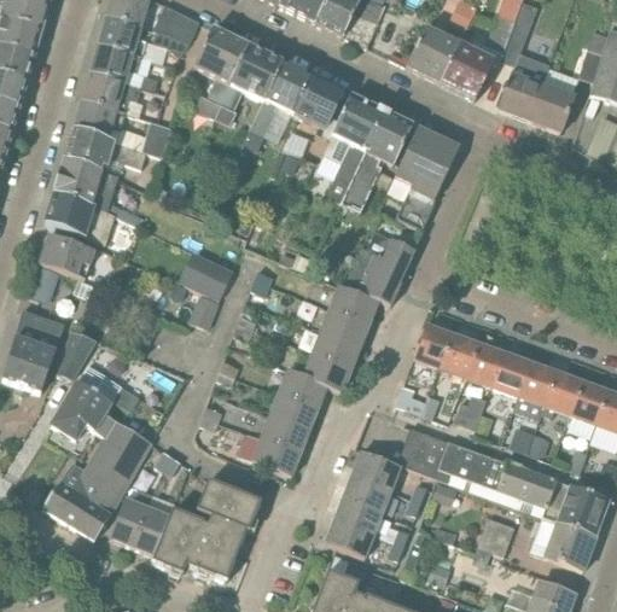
[(0,0),(0,16),(41,29),(48,4),(36,0),(0,0)]
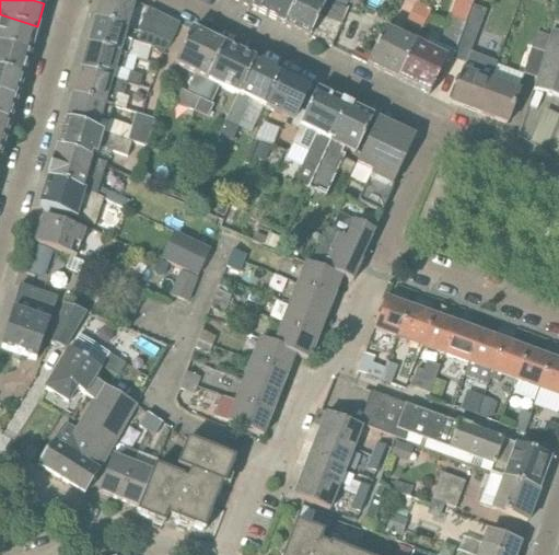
[(129,25),(129,24),(137,0),(101,0),(96,15),(129,25)]
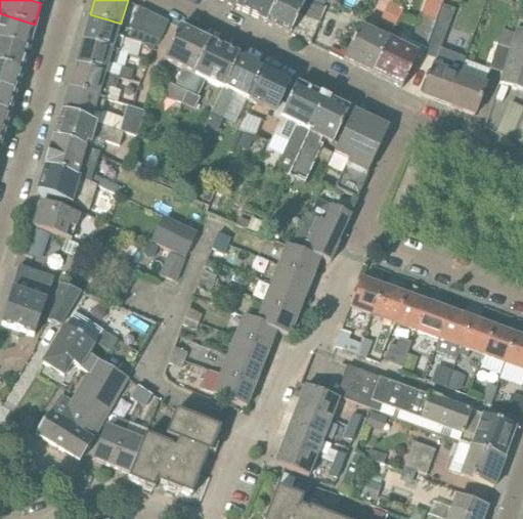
[(238,0),(235,5),(267,20),(276,0),(238,0)]
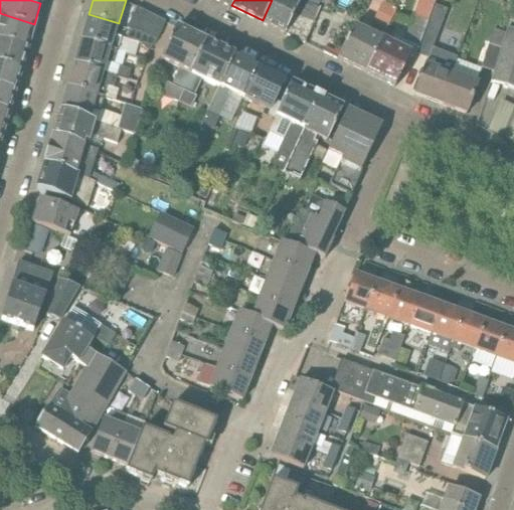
[(286,31),(301,0),(272,0),(263,20),(286,31)]
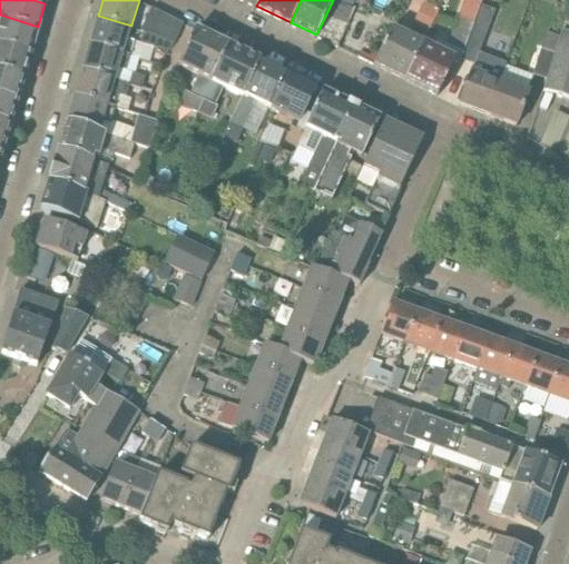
[(333,0),(316,35),(337,45),(355,5),(353,3),(346,0),(333,0)]
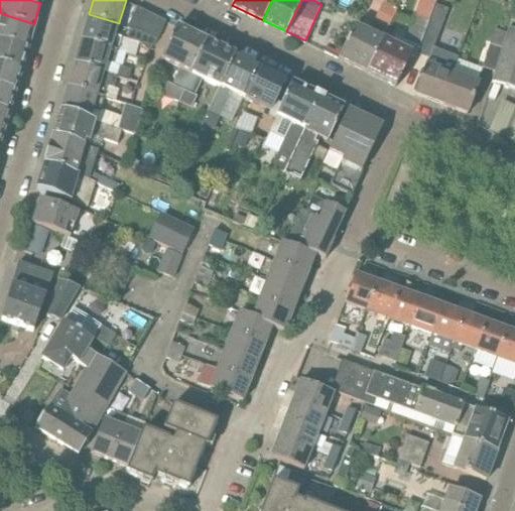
[(377,18),(389,24),(398,7),(386,1),(377,18)]
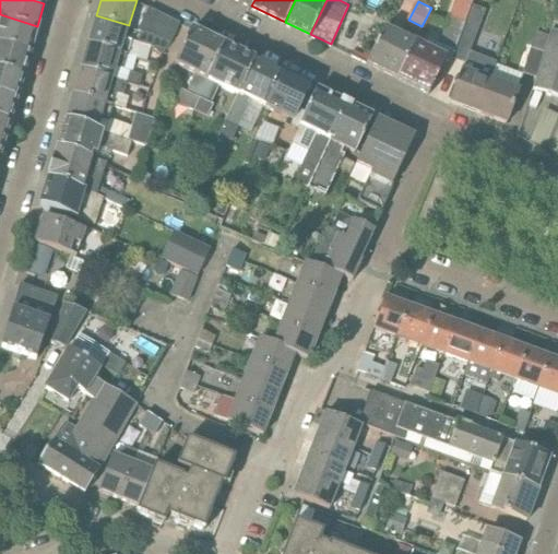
[(486,7),(472,2),(466,18),(453,54),(466,59),(486,7)]
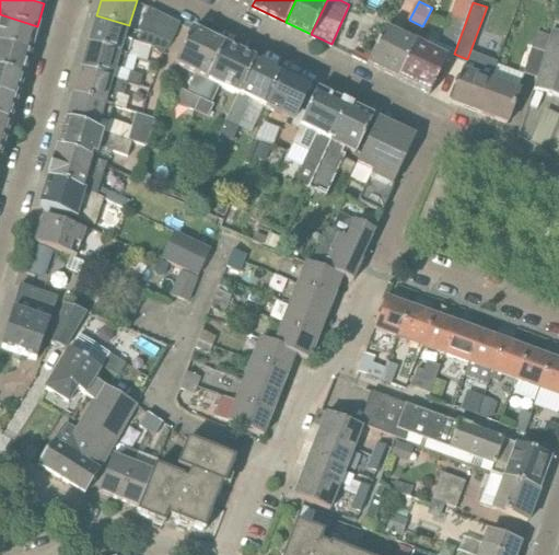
[(154,34),(171,41),(171,39),(181,20),(149,4),(138,29),(141,30),(154,34)]
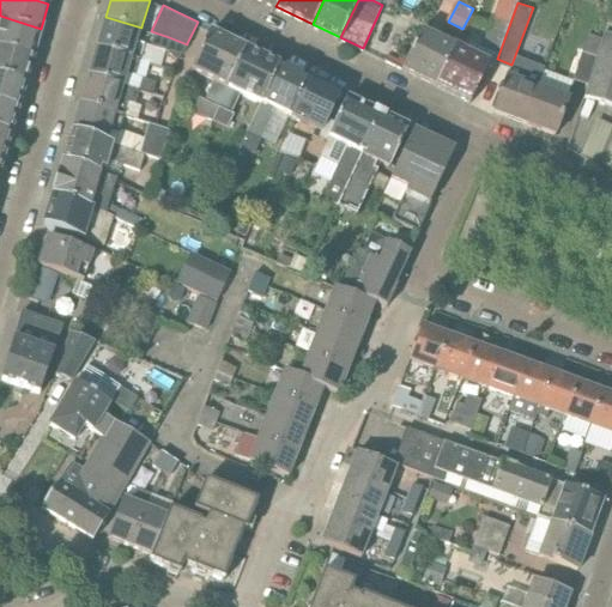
[(456,42),(436,83),(471,99),(489,61),(495,65),(497,59),(511,19),(494,13),(482,43),(471,38),(467,47),(456,42)]
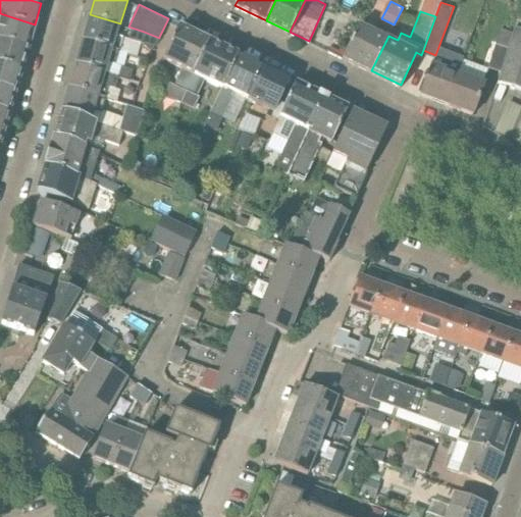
[(0,38),(29,46),(35,24),(0,13),(0,38)]
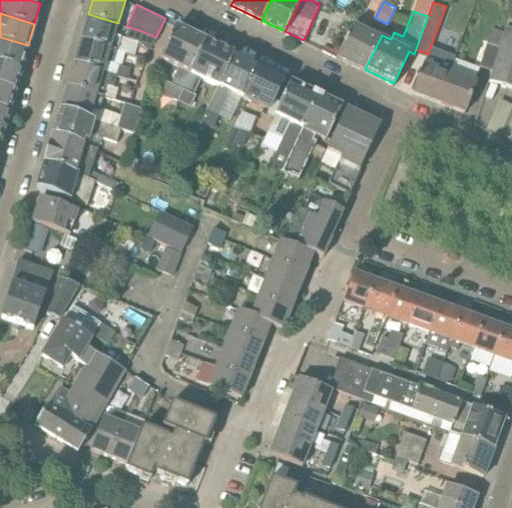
[(118,23),(88,14),(81,37),(118,48),(122,36),(115,34),(118,23)]
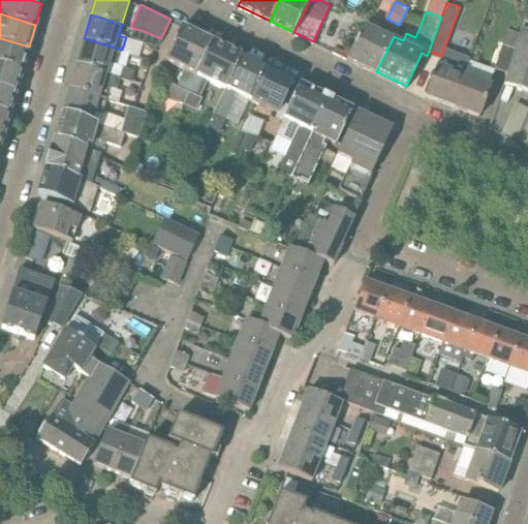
[(347,58),(376,71),(394,36),(365,22),(347,58)]
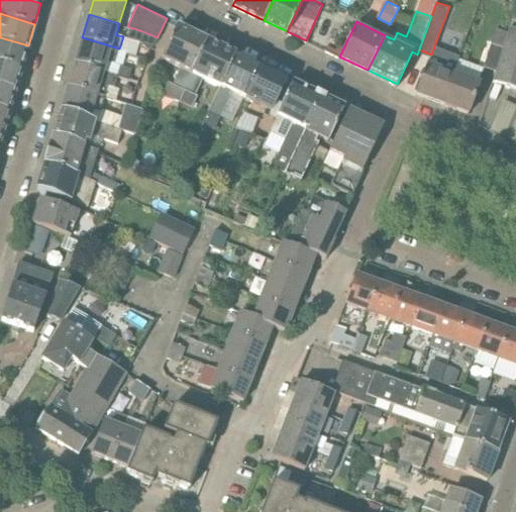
[(164,90),(180,97),(207,38),(178,23),(162,57),(181,66),(173,82),(169,80),(164,90)]
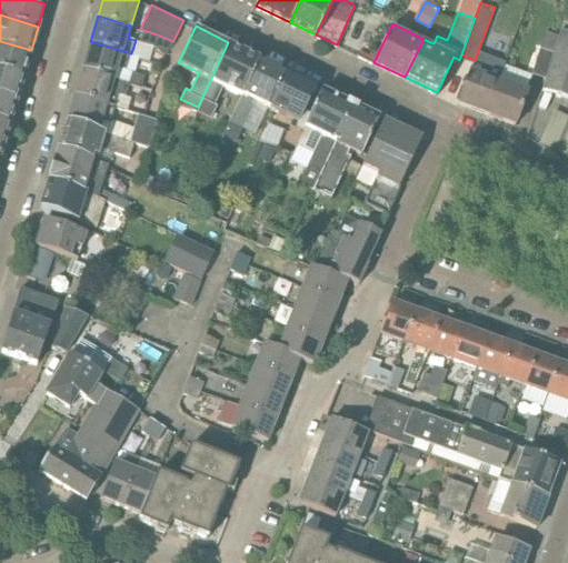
[(567,31),(561,29),(558,37),(547,76),(544,87),(567,96),(567,31)]
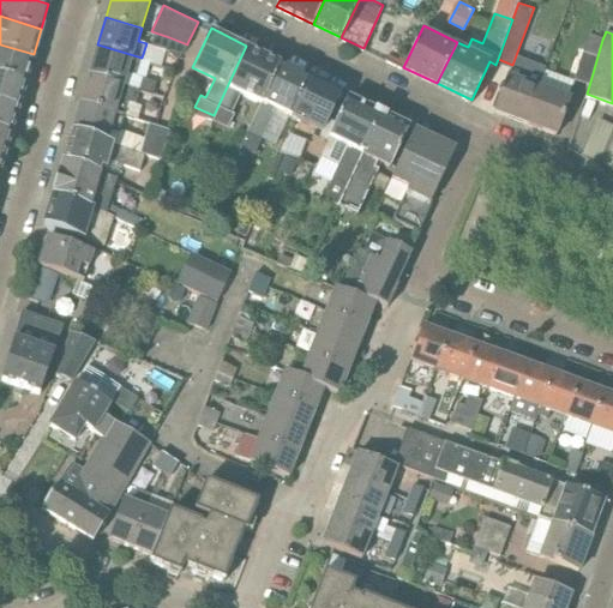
[(187,44),(169,37),(155,32),(151,42),(155,43),(167,48),(178,56),(187,44)]
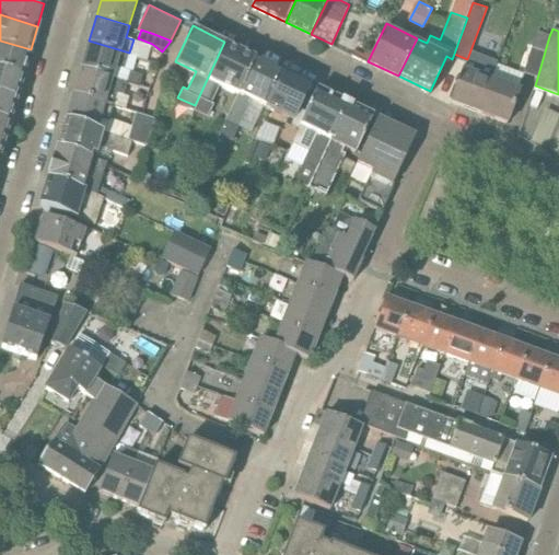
[(524,70),(538,74),(549,36),(536,32),(524,70)]
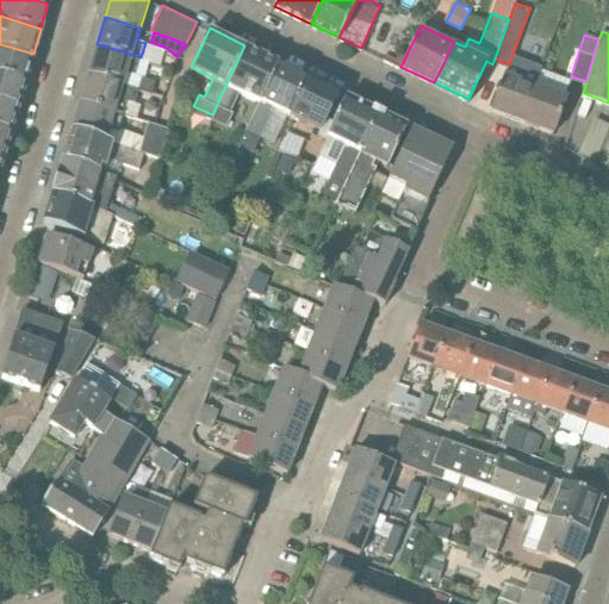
[(0,72),(26,80),(33,54),(0,44),(0,72)]
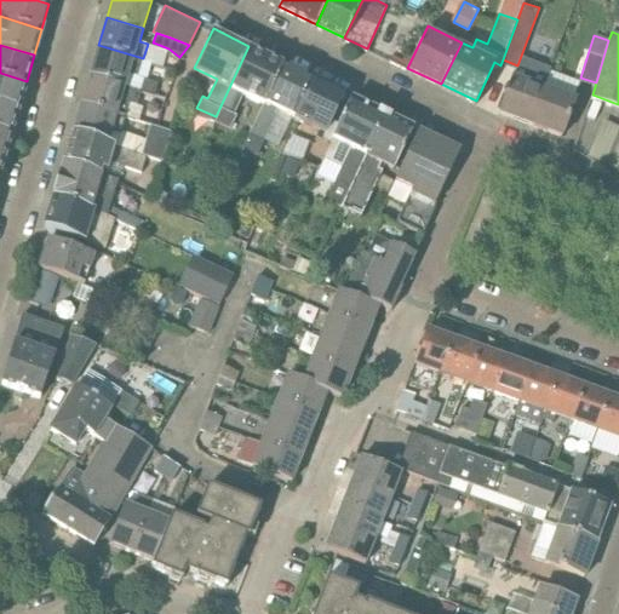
[(148,76),(138,74),(143,58),(98,45),(90,74),(155,95),(159,80),(148,76)]
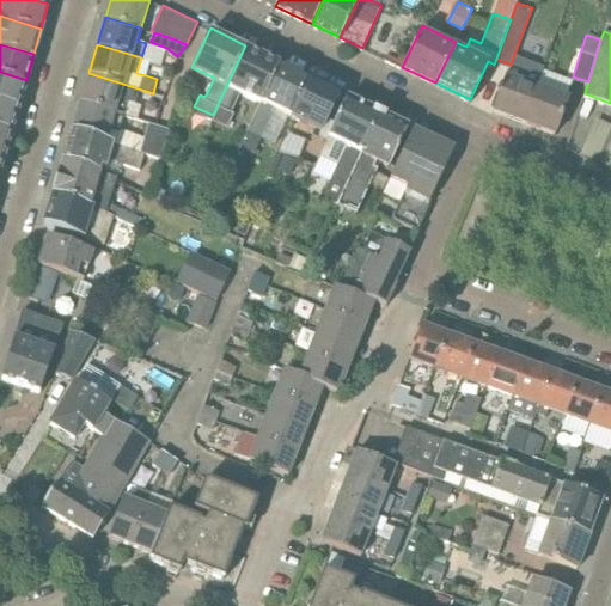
[(240,91),(261,99),(262,101),(280,62),(245,46),(213,115),(228,122),(234,110),(232,109),(240,91)]
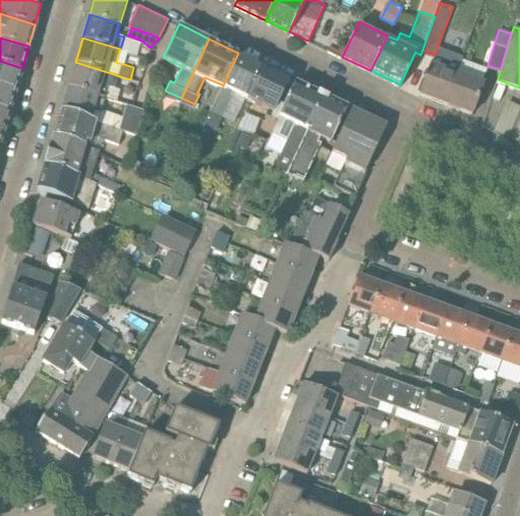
[(233,89),(248,97),(264,64),(238,53),(223,86),(222,84),(205,122),(217,128),(233,94),(231,93),(233,89)]
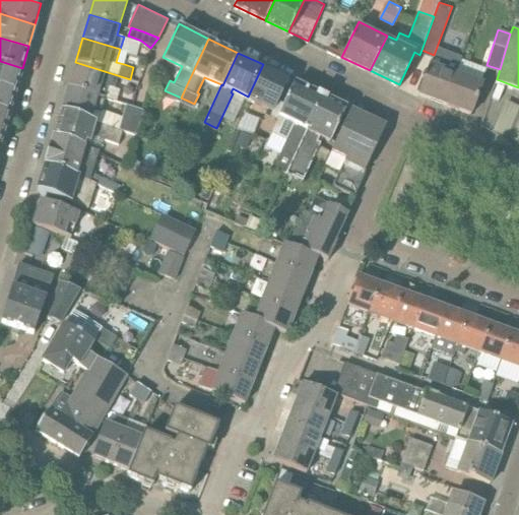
[(424,77),(417,92),(445,103),(457,69),(431,59),(427,71),(425,71),(423,77),(424,77)]
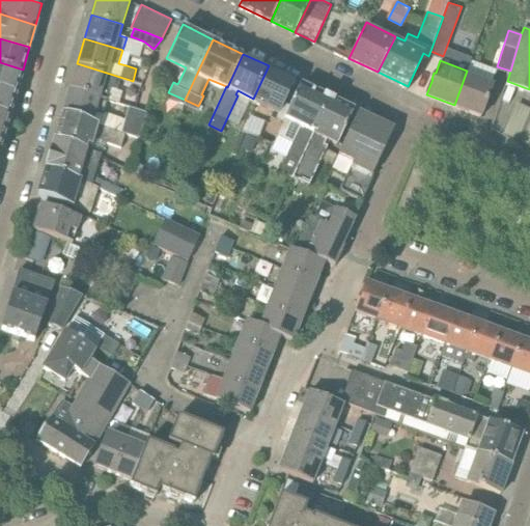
[(0,86),(17,91),(23,70),(0,62),(0,86)]
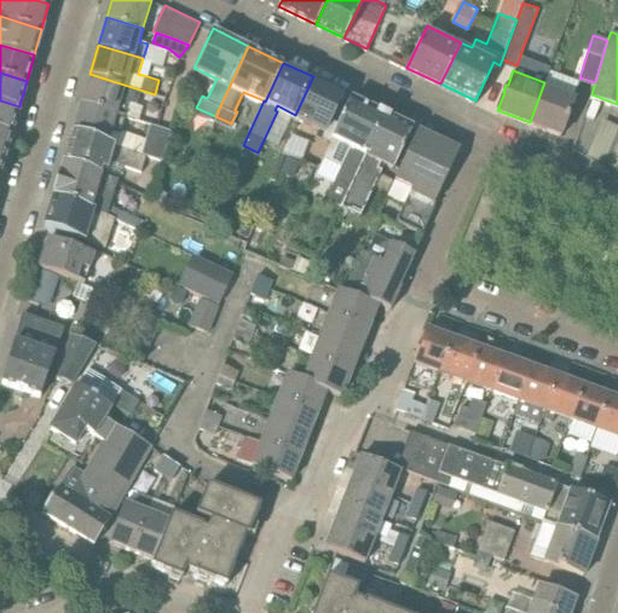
[(151,104),(155,94),(90,74),(81,102),(123,115),(126,115),(126,114),(138,117),(143,102),(151,104)]
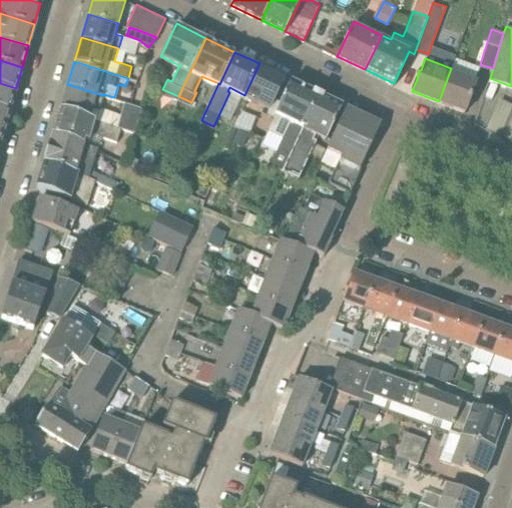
[(263,109),(267,111),(284,76),(260,63),(244,95),(265,104),(263,109)]
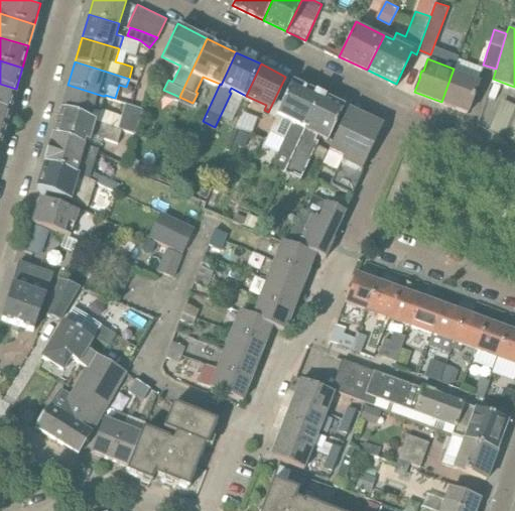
[(454,69),(441,102),(468,111),(480,79),(454,69)]
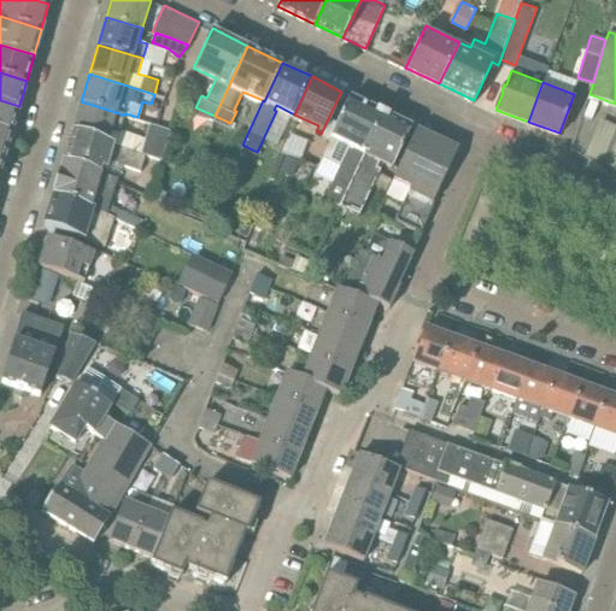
[(326,195),(341,203),(382,111),(351,95),(326,147),(344,156),(340,165),(338,163),(333,172),(335,174),(326,195)]
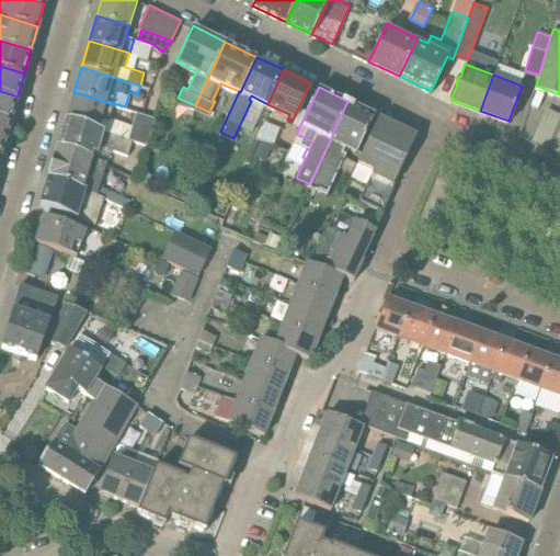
[(0,116),(10,120),(18,97),(0,91),(0,116)]
